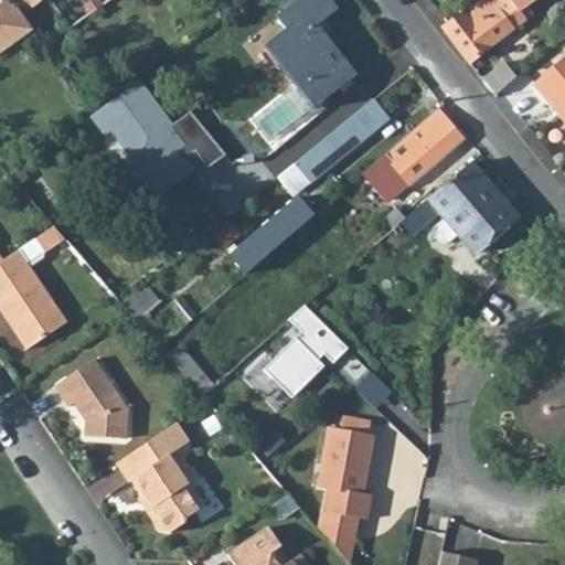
[(32,9),(43,0),(0,0),(0,51),(31,30),(17,10),(28,2),(32,9)]
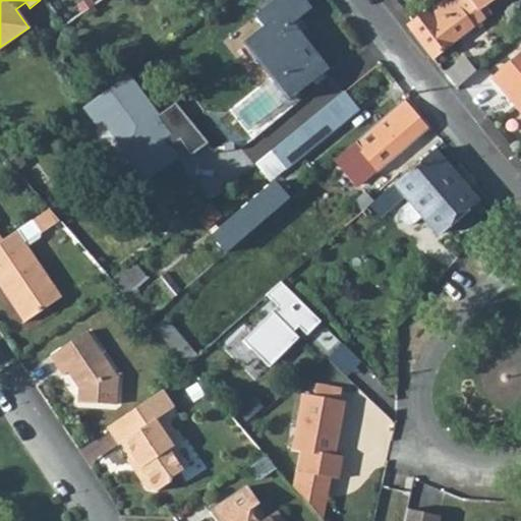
[(288,100),(328,68),(293,23),(311,8),(304,0),(275,0),(254,15),(264,26),(243,43),(288,100)]
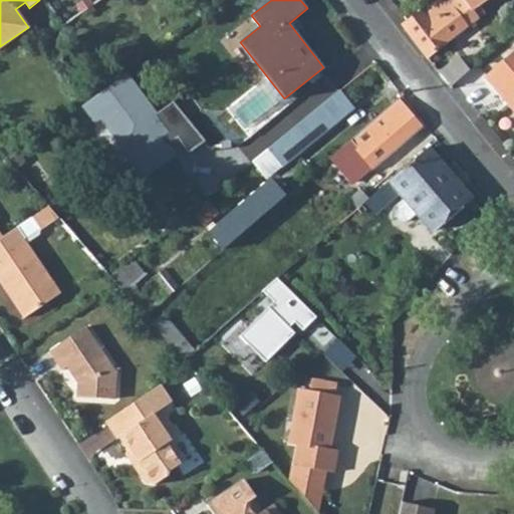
[(471,10),(485,0),(435,0),(407,19),(402,23),(427,56),(477,18),(471,10)]
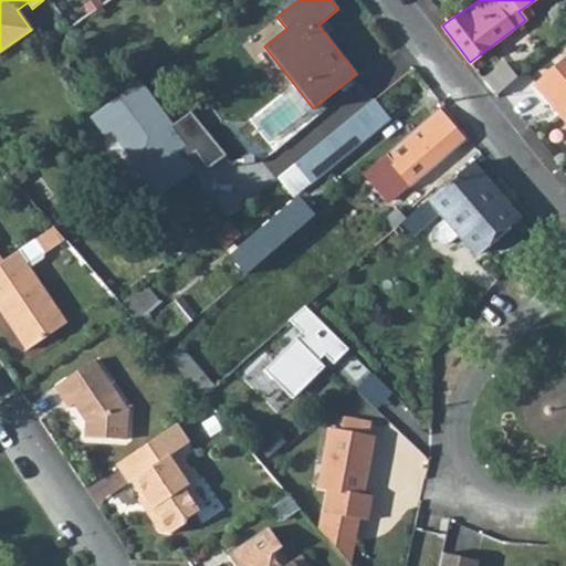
[(565,121),(565,56),(534,85),(565,121)]
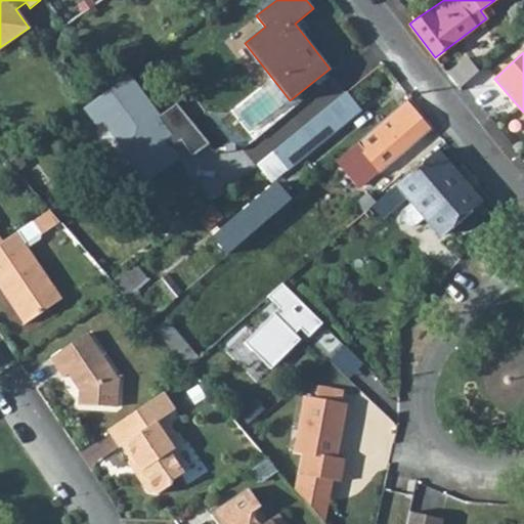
[(209,143),(176,103),(158,117),(127,76),(84,107),(96,124),(102,119),(110,129),(108,130),(133,163),(148,153),(161,169),(176,158),(170,148),(180,141),(191,157),(209,143)]
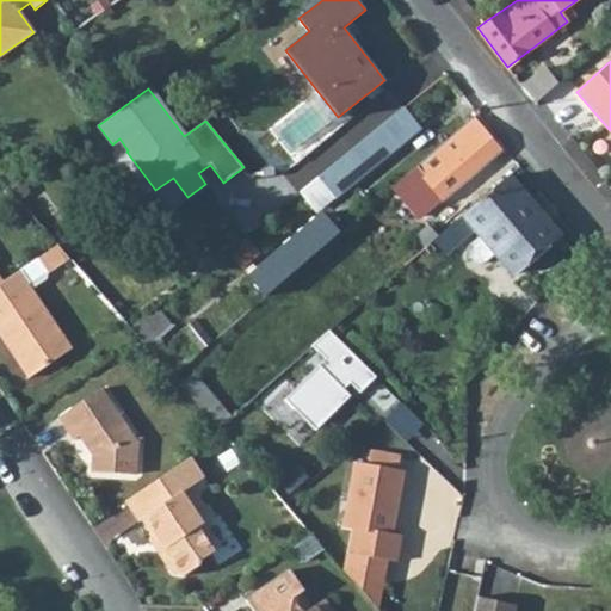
[(327,203),(420,128),(403,107),(300,191),(316,210),(326,202),(327,203)]
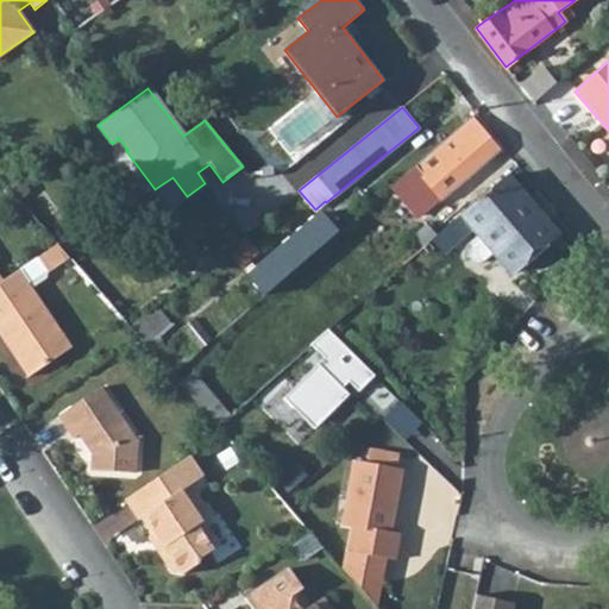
[(419,215),(496,149),(470,119),(391,187),(415,217),(418,214),(419,215)]
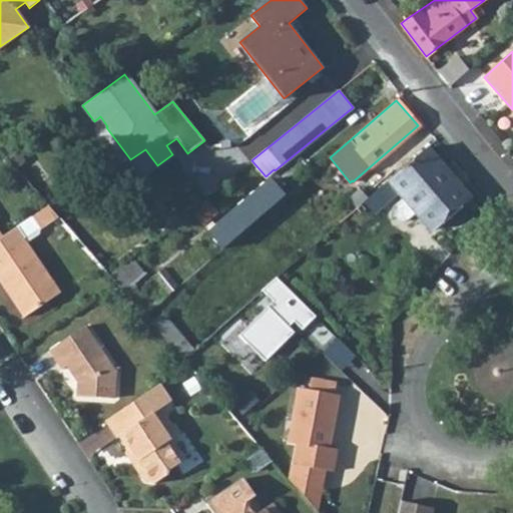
[(433,231),(471,199),(427,148),(369,198),(361,205),(371,216),(398,192),(433,231)]
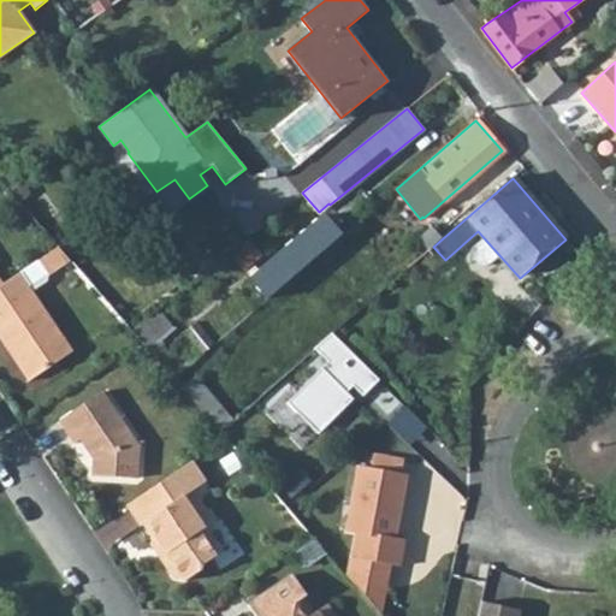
[(175,179),(157,191),(171,211),(189,199),(175,179)]
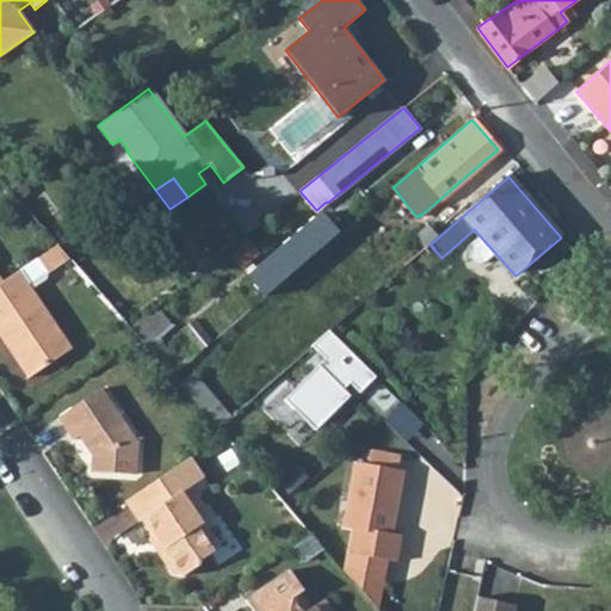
[(13,189),(23,199),(29,193),(32,192),(23,181),(13,189)]
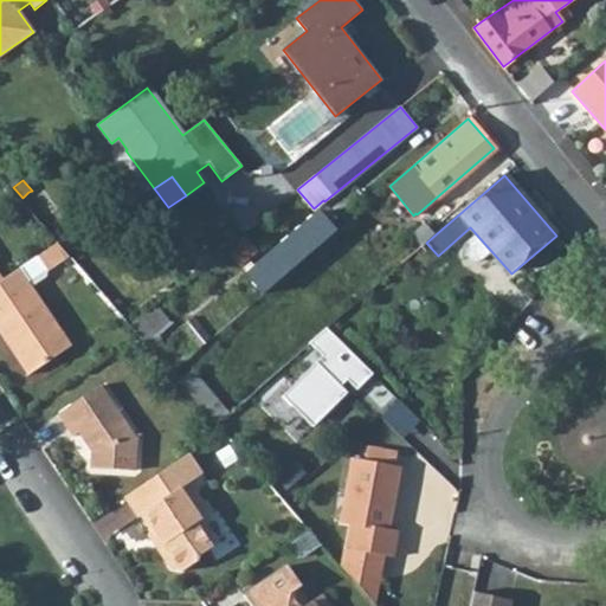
[(264,292),(335,232),(318,212),(247,274),(264,292)]
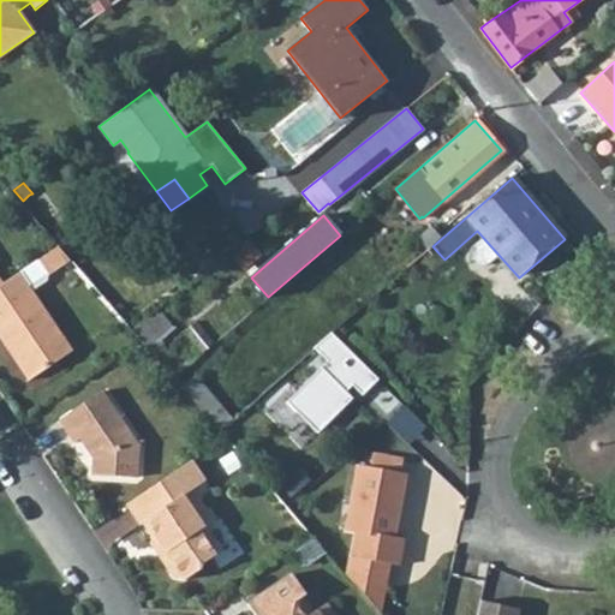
[(433,246),(442,238),(430,226),(418,237),(428,250),(433,246)]
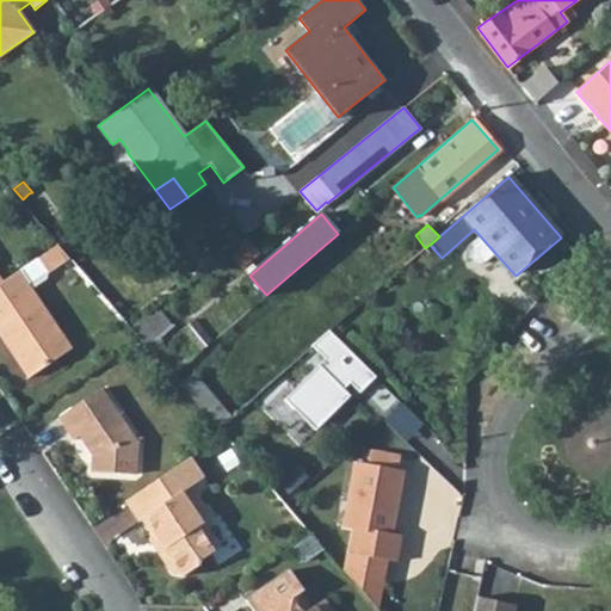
[(242,241),(228,252),(240,266),(253,254),(242,241)]
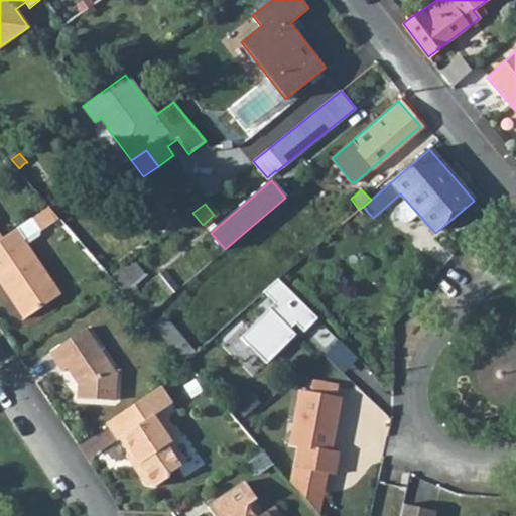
[(50,207),(33,218),(40,230),(59,217),(50,207)]
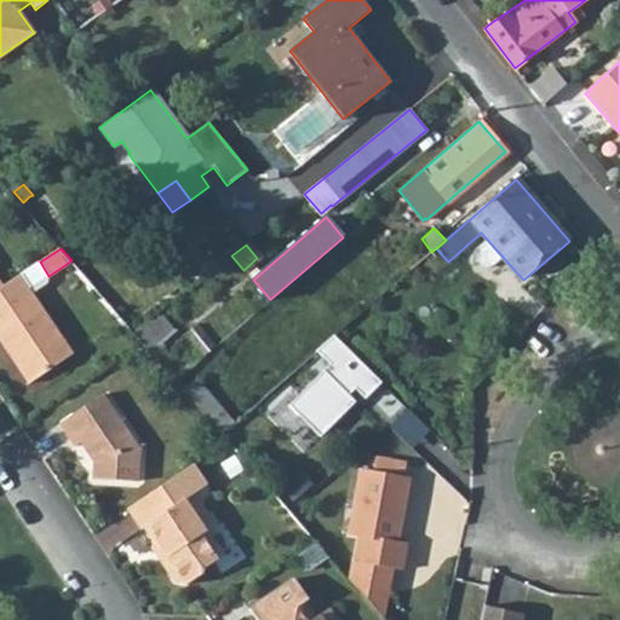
[(21,275),(33,293),(49,283),(49,276),(40,262),(21,275)]
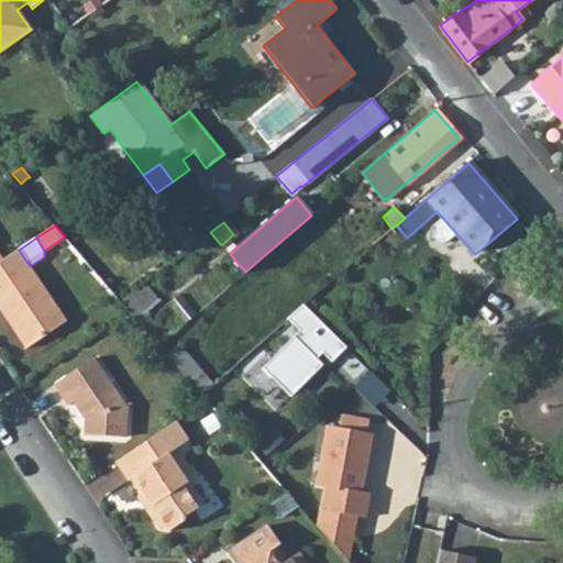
[(30,266),(19,250),(2,260),(0,261),(0,308),(26,349),(66,321),(30,266)]
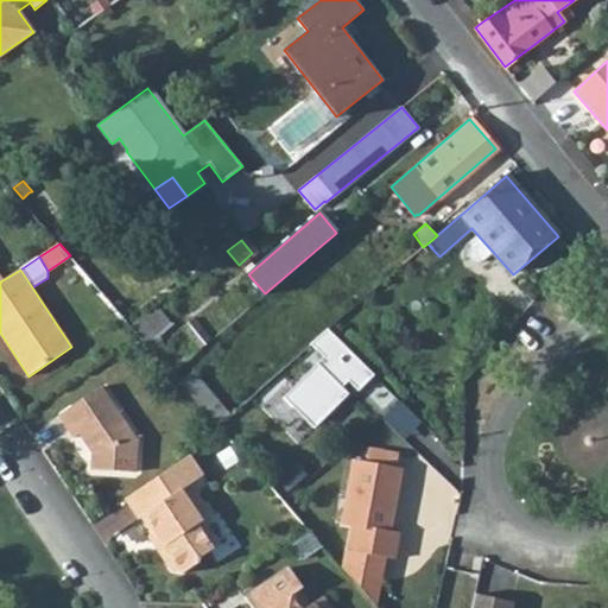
[(141,339),(152,350),(164,340),(159,336),(172,323),(159,309),(152,314),(149,310),(130,325),(141,339)]
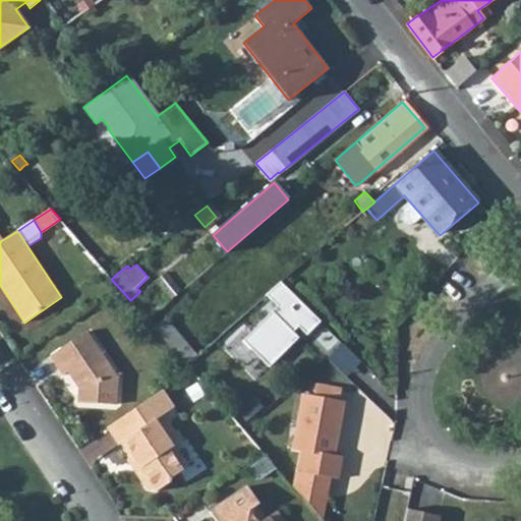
[(156,280),(171,299),(181,291),(167,272),(156,280)]
